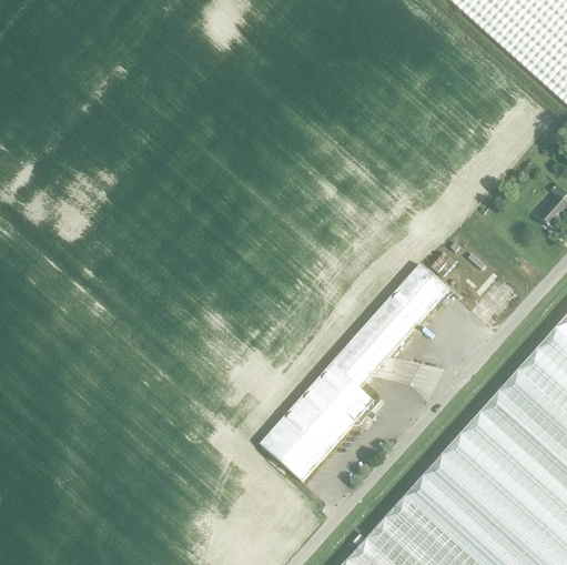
[(449,0),(566,103),(566,0),(449,0)]
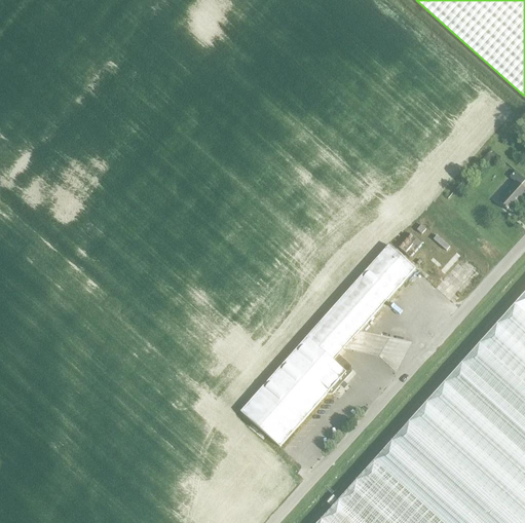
[(496,198),(504,206),(504,207),(507,209),(508,208),(510,210),(524,192),(524,187),(520,183),(524,178),(522,175),(518,171),(515,169),(509,175),(514,179),(496,198)]
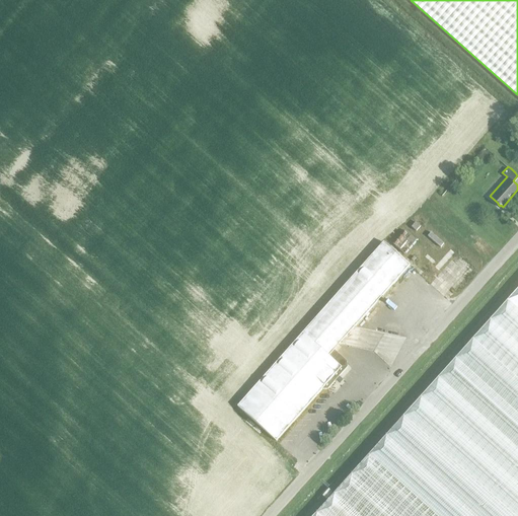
[(411,224),(416,228),(420,224),(416,220),(411,224)]
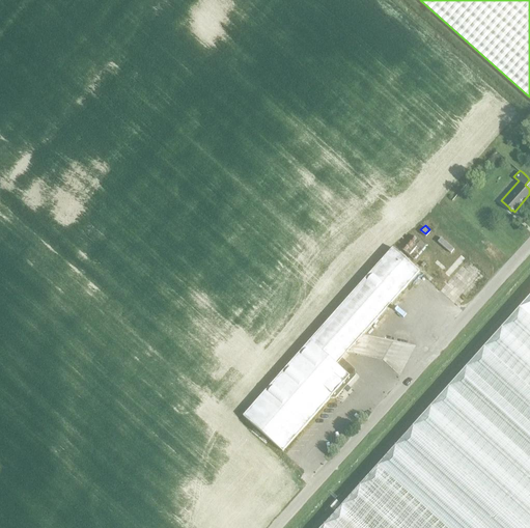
[(413,257),(424,243),(414,234),(401,248),(413,257)]
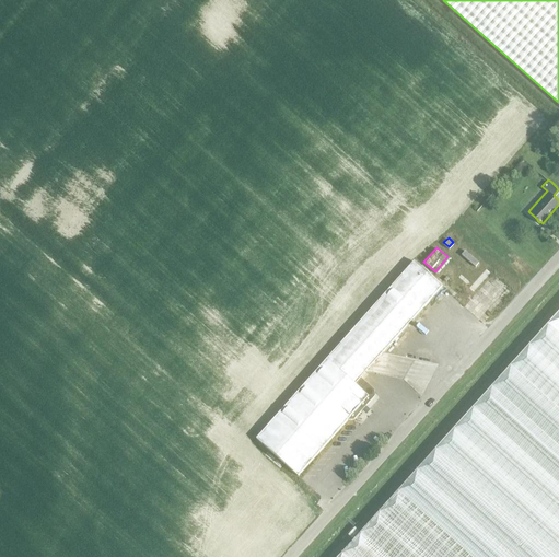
[(478,260),(465,248),(462,253),(475,264),(478,260)]
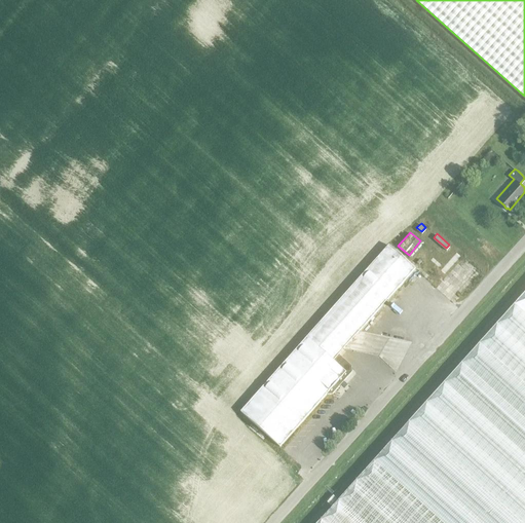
[(339,352),(344,346),(360,329),(415,267),(415,266),(394,247),(388,243),(246,403),(239,410),(279,445),(286,438),(323,396),(326,393),(345,370),(333,359),(339,352)]
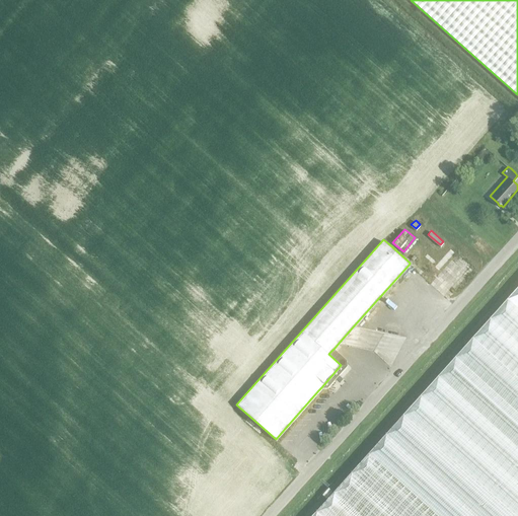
[(517,515),(517,285),(334,491),(310,515),(517,515)]
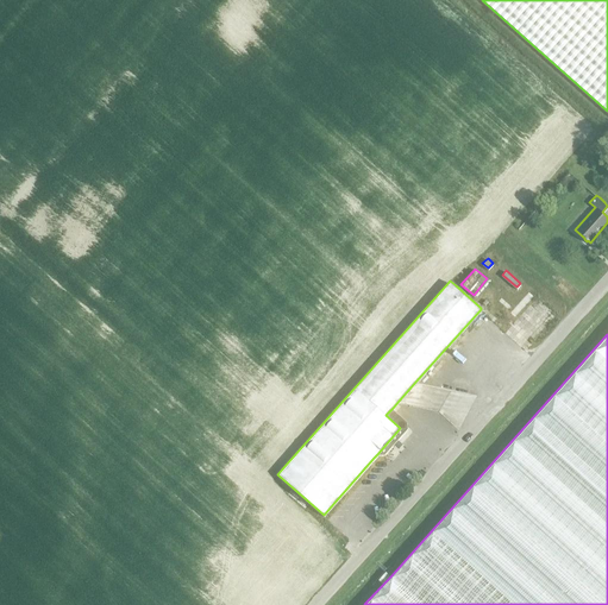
[(386,571),(378,579),(383,583),(390,574),(386,571)]
